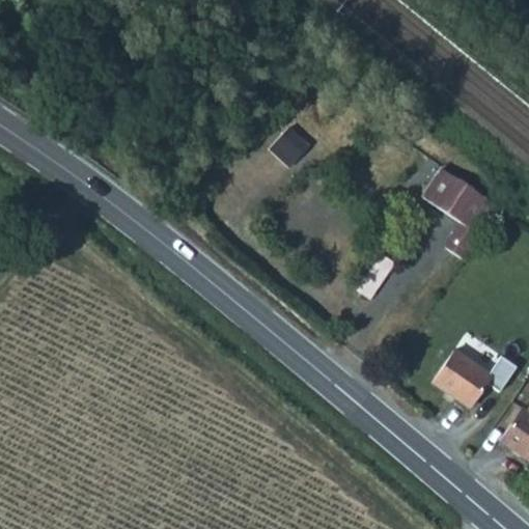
[(287,129),(269,149),(288,167),(307,146),(287,129)]
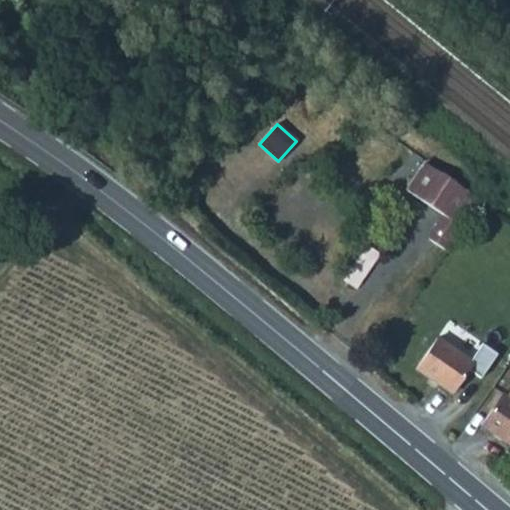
[(473,196),(426,167),(410,191),(453,218),(458,220),(473,196)]
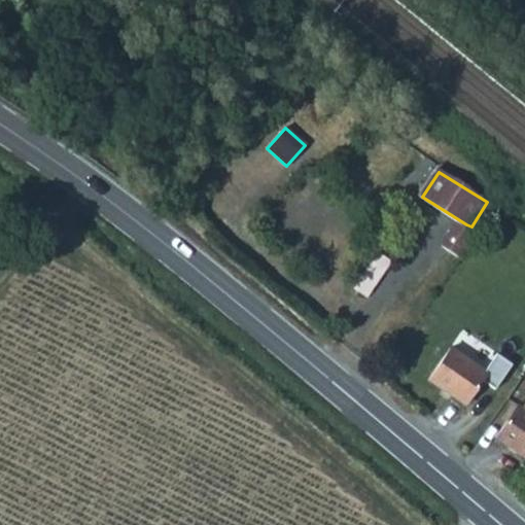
[(495,207),(487,202),(471,226),(466,224),(451,248),(463,255),(495,207)]
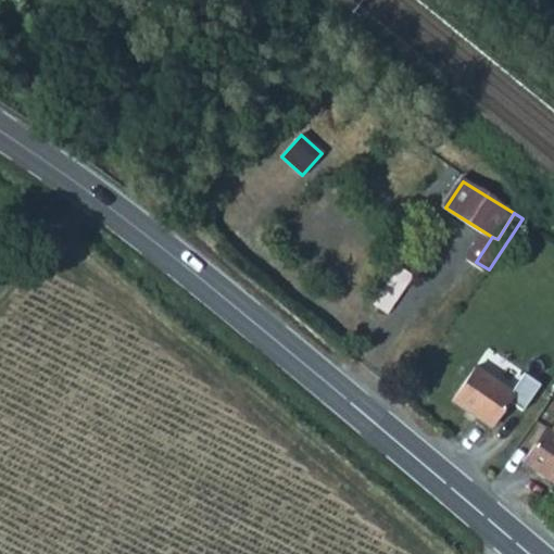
[(405,267),(376,310),(387,316),(414,274),(405,267)]
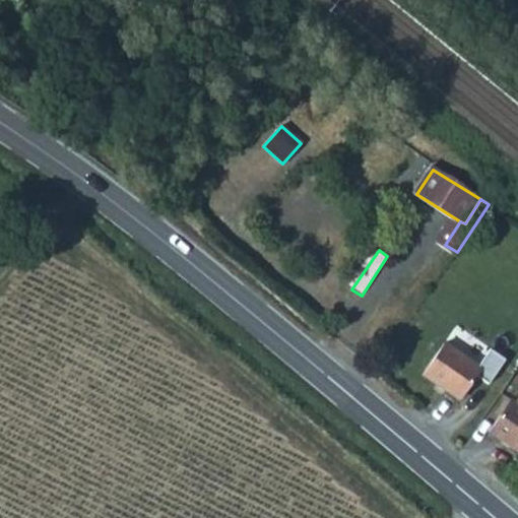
[(436,337),(414,369),(461,400),(482,370),(436,337)]
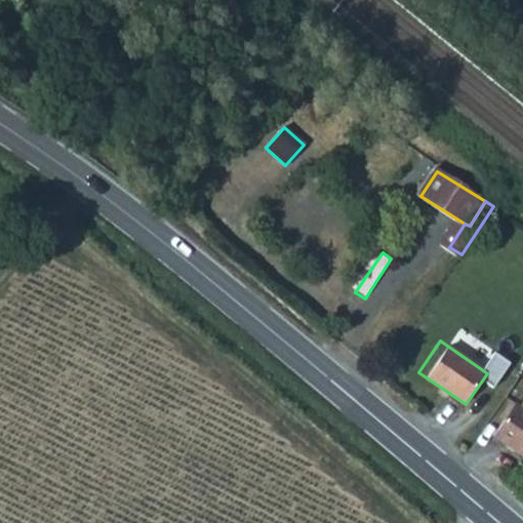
[(494,438),(522,456),(522,408),(517,404),(494,438)]
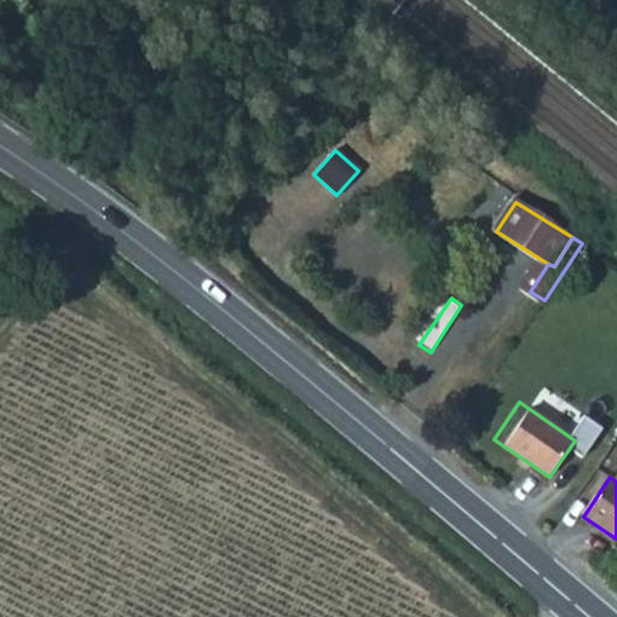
All buildings are outlined.
